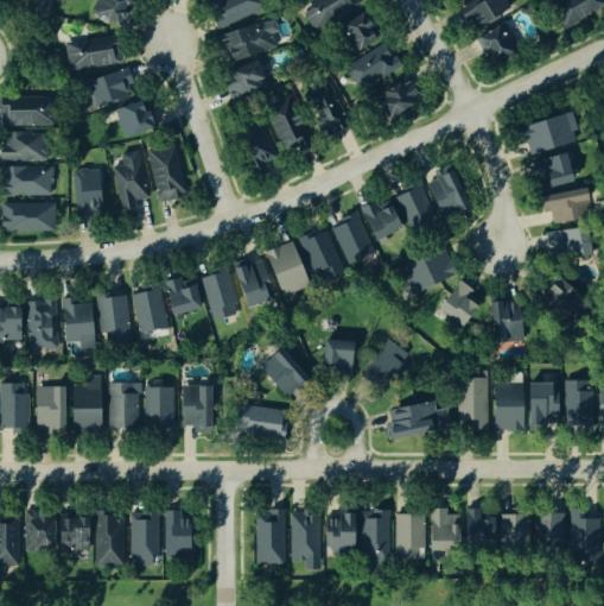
[(126,10),(132,1),(131,0),(95,0),(99,2),(93,10),(116,29),(128,12),(126,10)]
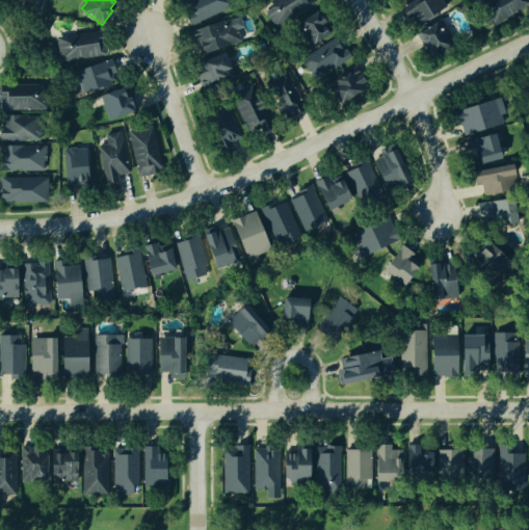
[(181,0),(190,24),(229,9),(225,0),(181,0)]
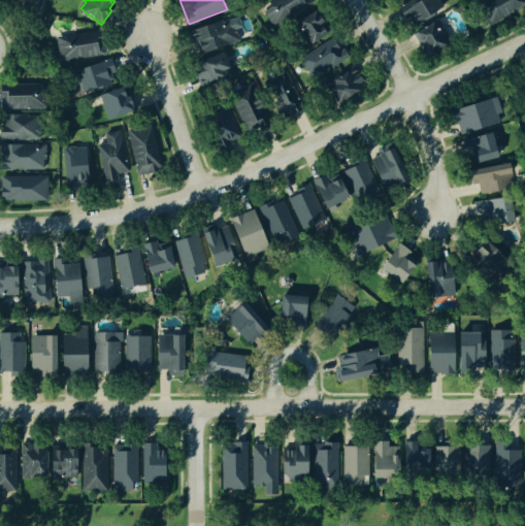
[(312,2),(310,0),(270,0),(261,6),(273,27),(312,2)]
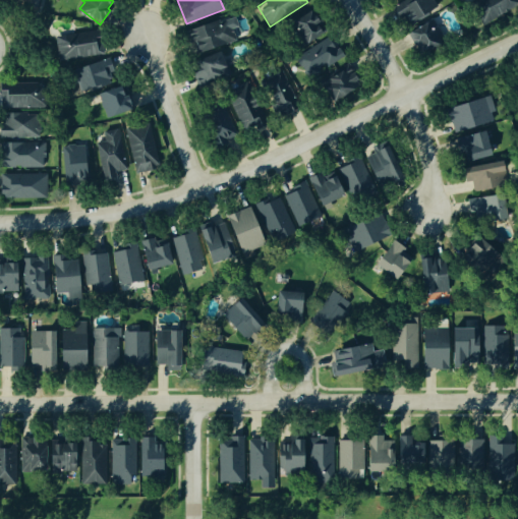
[(409,26),(439,5),(435,0),(406,0),(396,8),(409,26)]
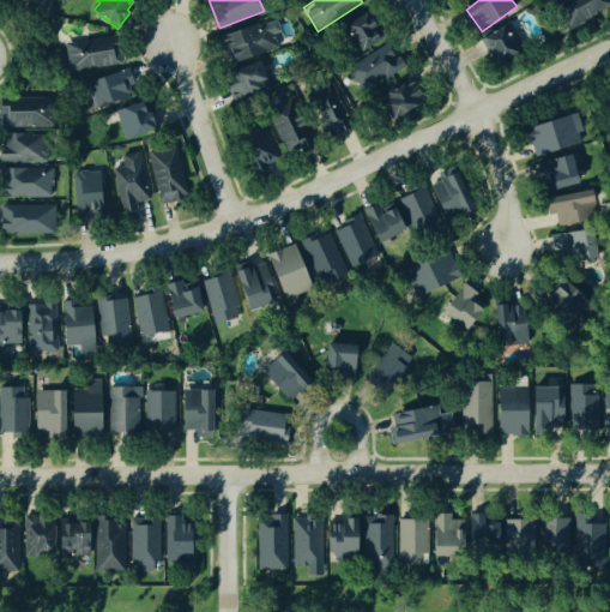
[(569,28),(609,7),(609,0),(562,0),(557,3),(569,28)]
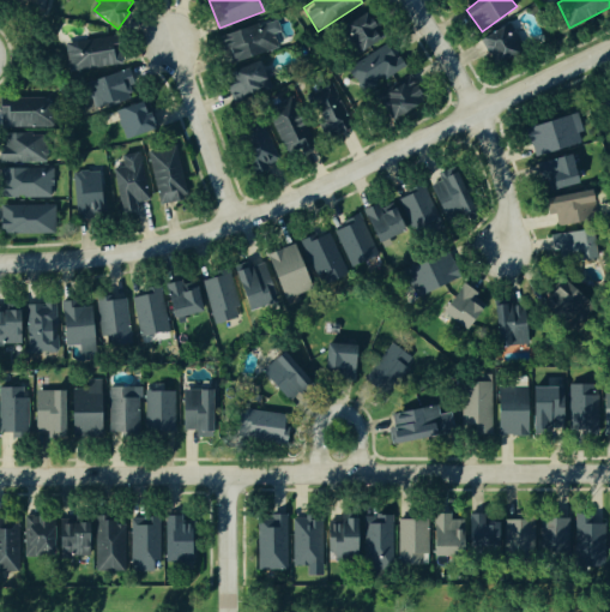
[(361,55),(382,35),(361,12),(339,33),(361,55)]
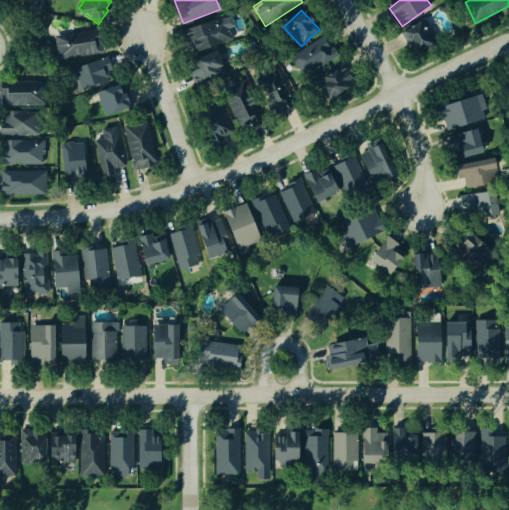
[(194,53),(234,39),(230,28),(236,26),(231,12),(185,29),(194,53)]
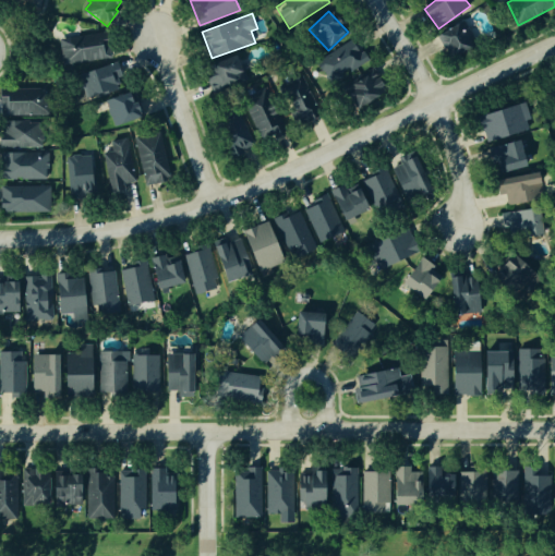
[(447,56),(474,48),(468,23),(441,29),(447,56)]
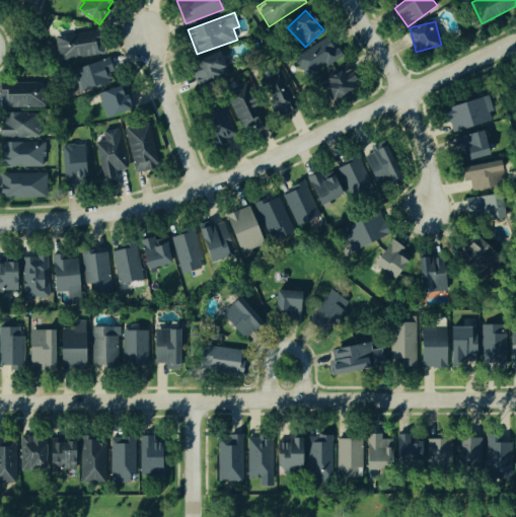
[(56,35),(59,61),(103,54),(99,28),(56,35)]
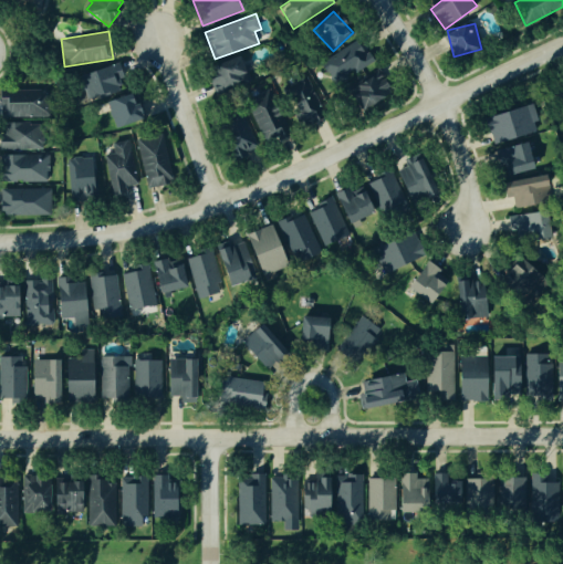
[(340,82),(374,61),(362,39),(326,59),(340,82)]
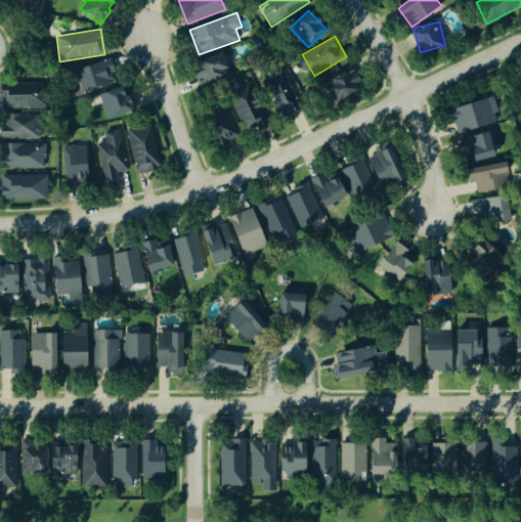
[(201,87),(232,75),(222,50),(191,63),(201,87)]
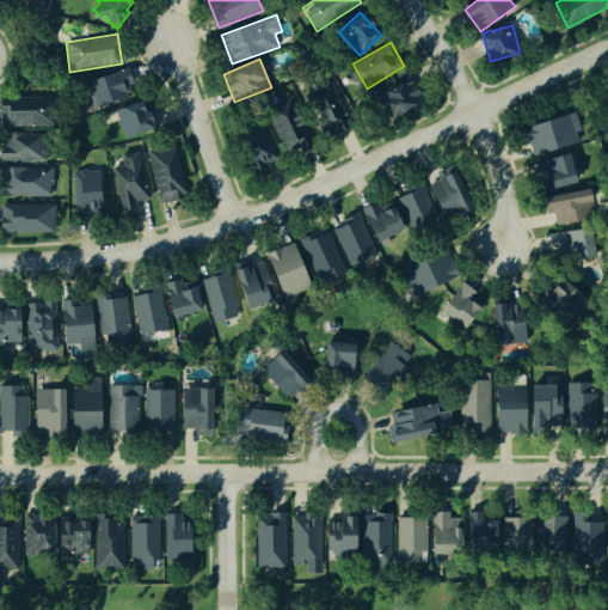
[(96,108),(136,96),(128,68),(87,80),(96,108)]
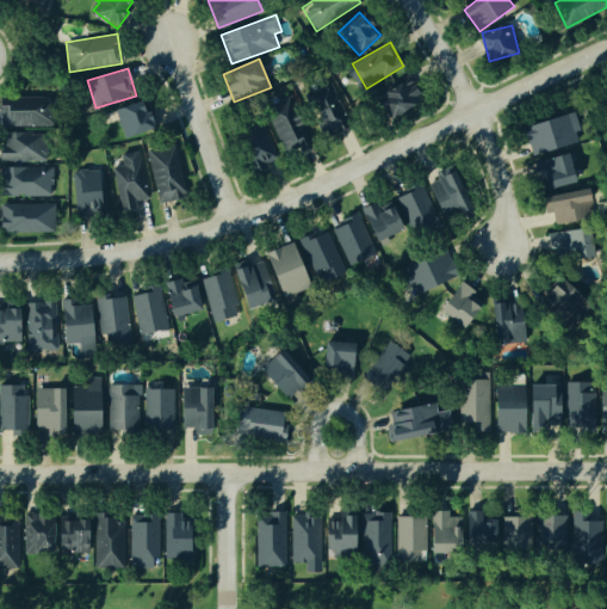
[(379,115),(412,114),(410,103),(416,103),(416,81),(378,84),(379,115)]
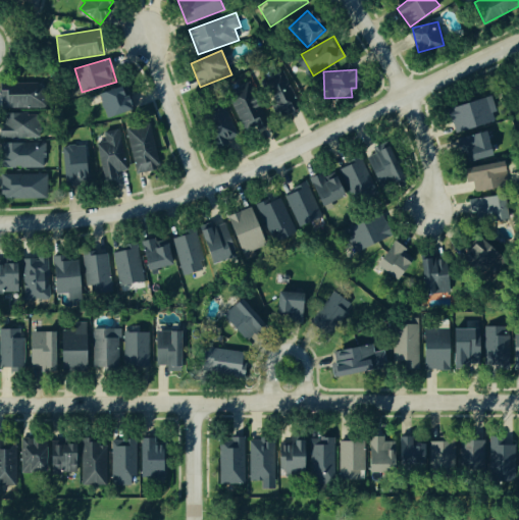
[(271,115),(294,110),(287,72),(263,78),(271,115)]
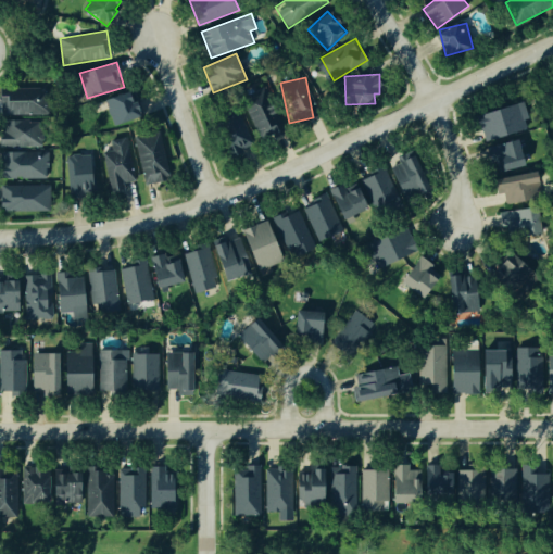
[(46,88),(1,89),(1,114),(46,114),(46,88)]
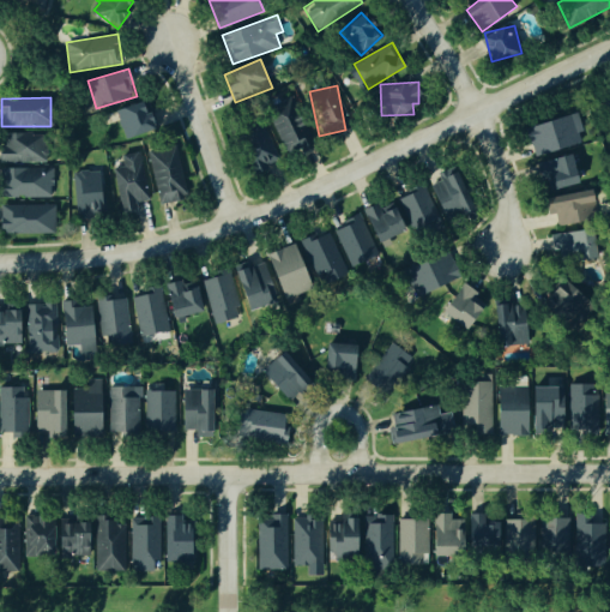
[(125,137),(156,130),(149,100),(118,107),(125,137)]
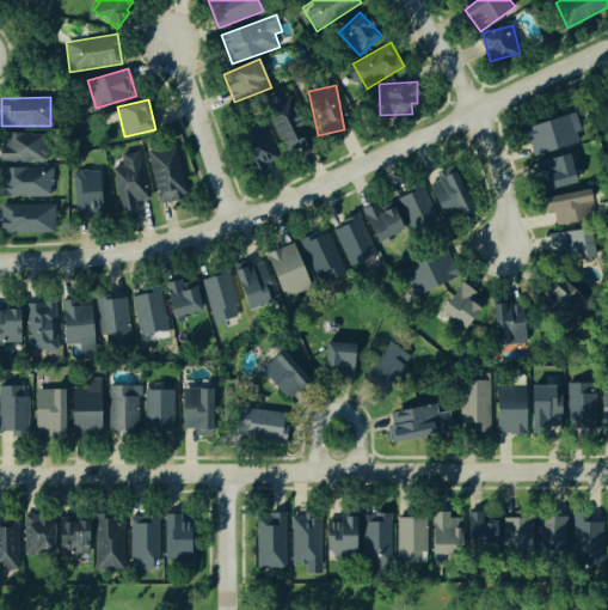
[(270,111),(286,154),(307,146),(290,104),(270,111)]
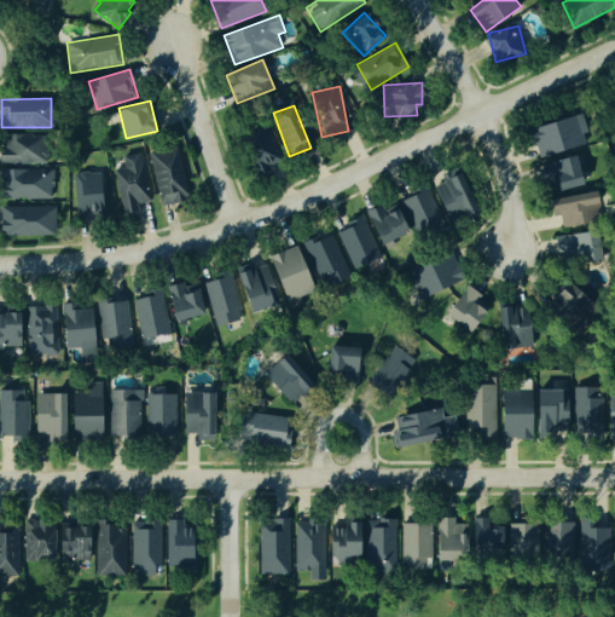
[(543,156),(533,128),(585,111),(590,130),(585,132),(589,142),(543,156)]
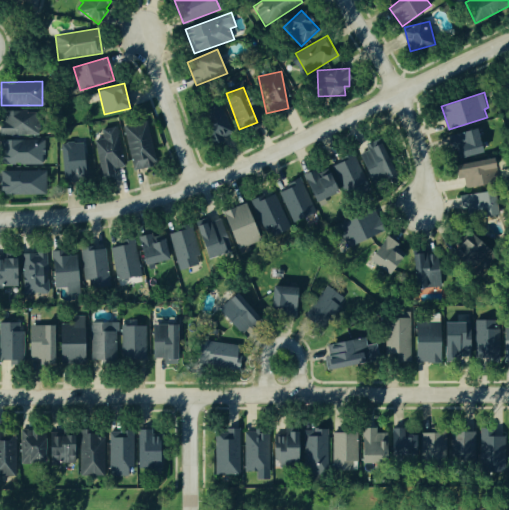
[(233,137),(225,103),(205,108),(213,142),(233,137)]
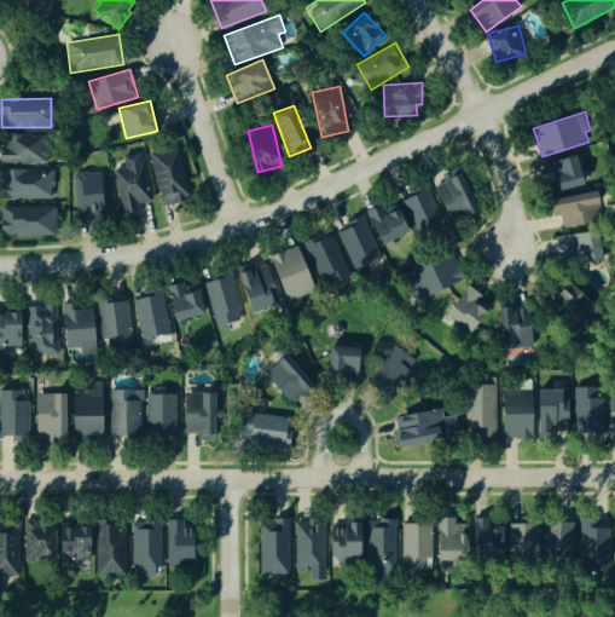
[(6,146),(0,148),(1,165),(48,162),(47,134),(6,134),(6,146)]
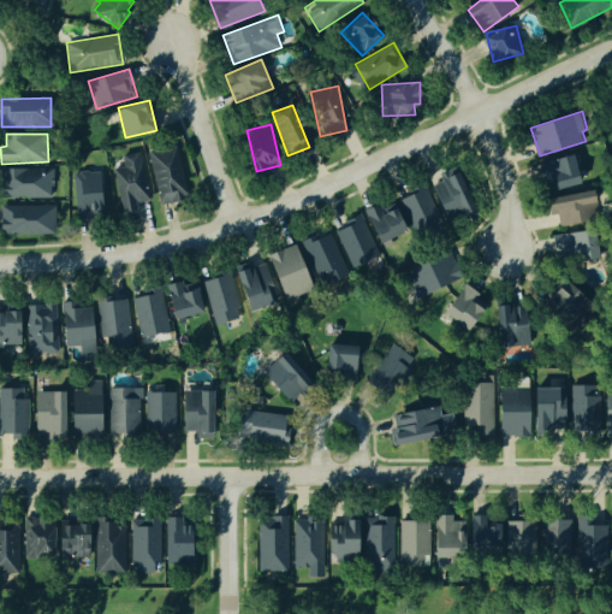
[(189,198),(178,146),(149,151),(160,202),(189,198)]
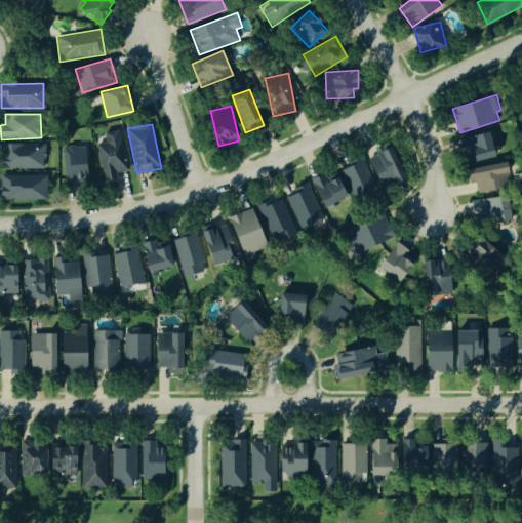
[(97,144),(104,182),(117,179),(116,173),(128,171),(121,130),(105,132),(107,143),(97,144)]
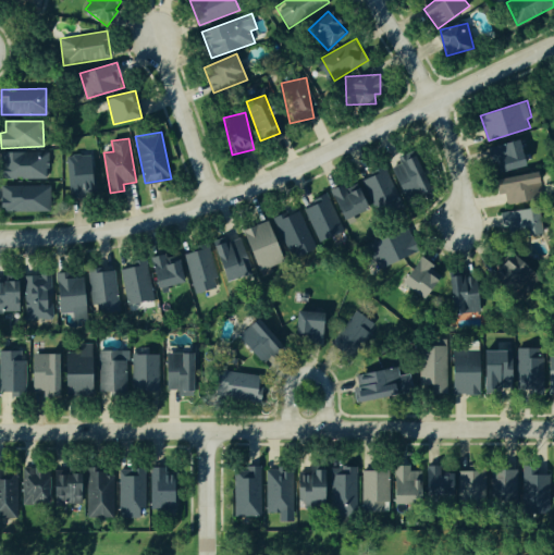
[(490,148),(496,173),(525,167),(519,142),(490,148)]
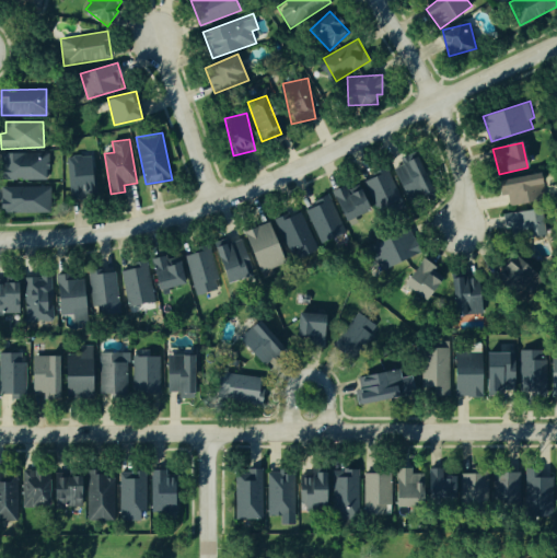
[(49,152),(0,153),(1,179),(50,178),(49,152)]
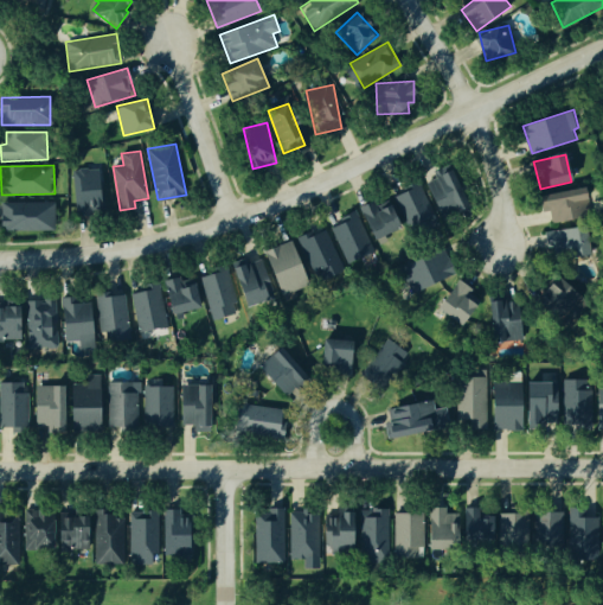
[(104,211),(102,169),(75,170),(77,212),(104,211)]
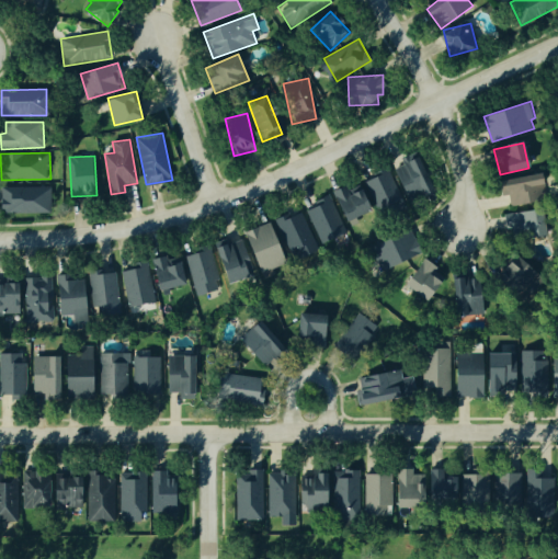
[(413,157),(395,162),(406,202),(424,196),(413,157)]
